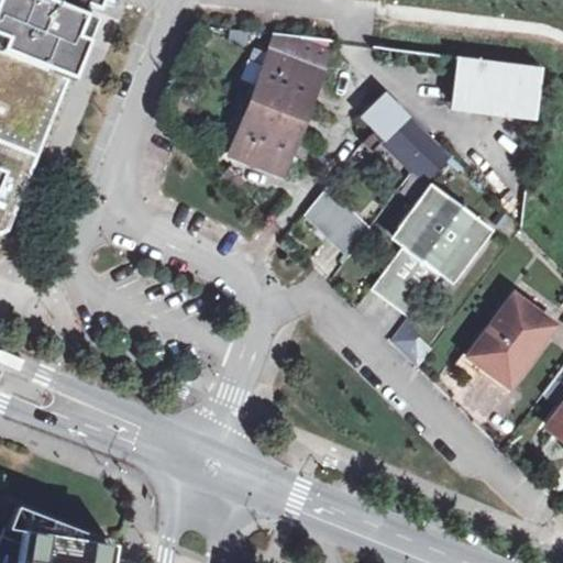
[(0,0),(0,234),(8,231),(83,40),(67,34),(79,6),(90,10),(94,0),(0,0)]
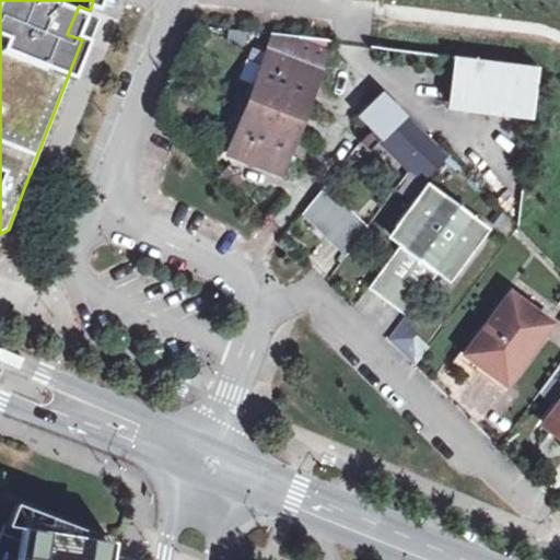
[(280,36),(273,54),(291,61),(293,53),(319,69),(326,54),(286,36),(280,36)]
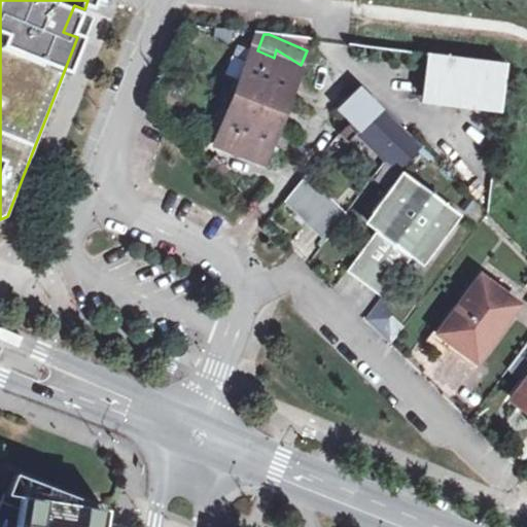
[(236,155),(261,163),(301,65),(276,49),(274,58),(257,50),(252,48),(216,139),(239,148),(236,155)]
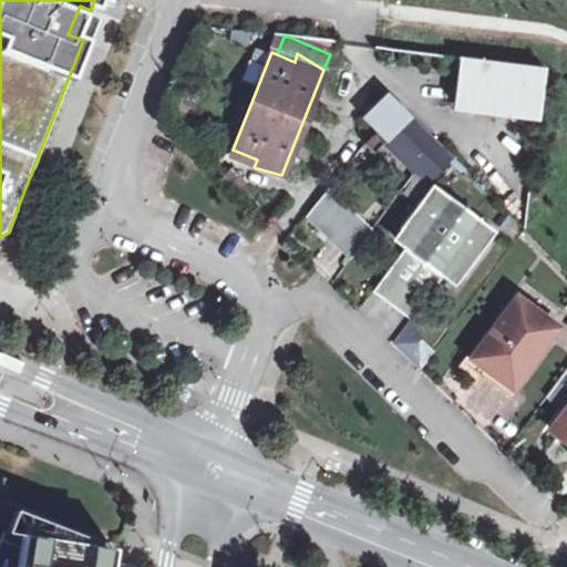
[(545,69),(460,59),(454,102),(539,113),(545,69)]
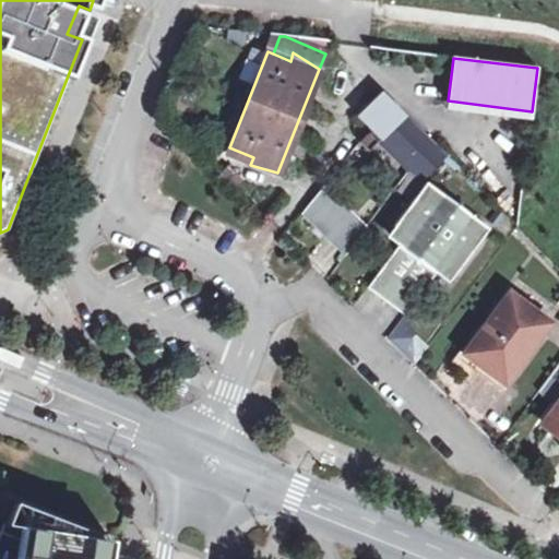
[(381,142),(407,168),(431,140),(379,90),(356,117),(371,132),(381,142)]
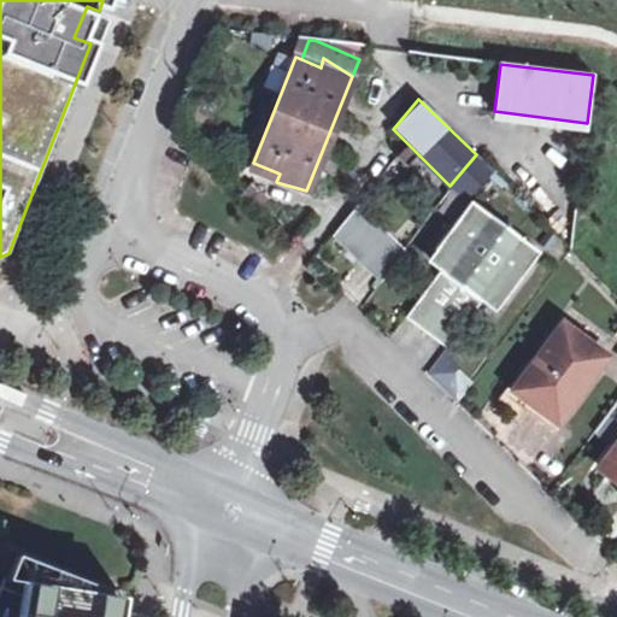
[(587,123),(494,111),(493,119),(586,131),(587,123)]
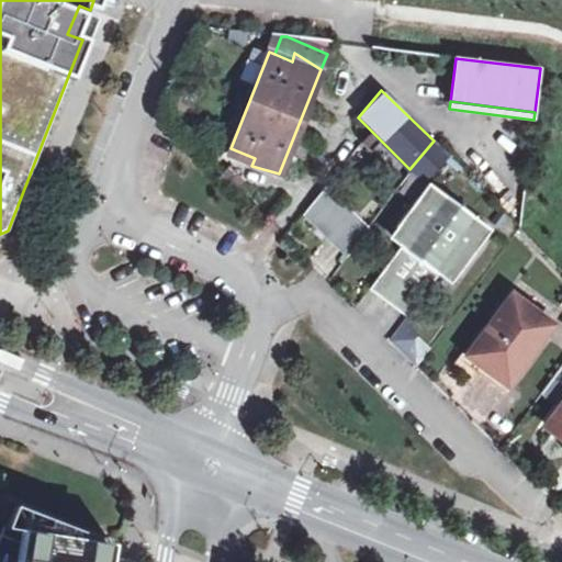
[(363,144),(373,153),(383,143),(373,133),(363,144)]
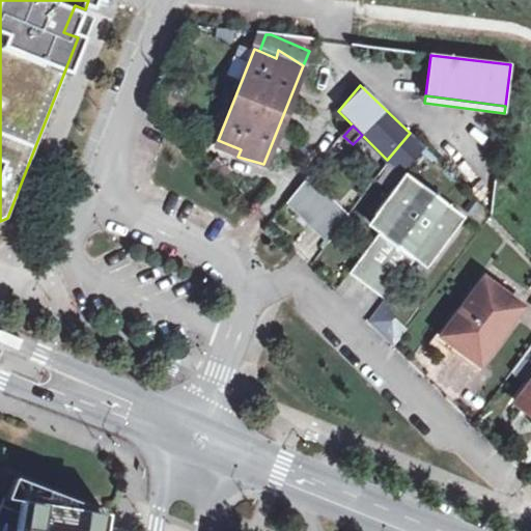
[(421,145),(410,133),(387,160),(396,168),(421,145)]
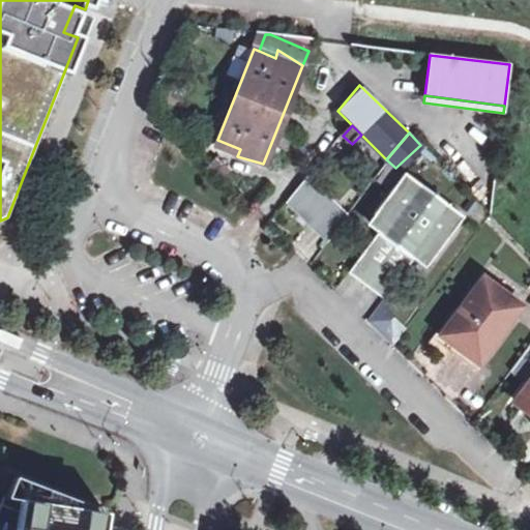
[(403,172),(372,214),(388,227),(353,276),(379,295),(414,246),(432,259),(463,217),(403,172)]
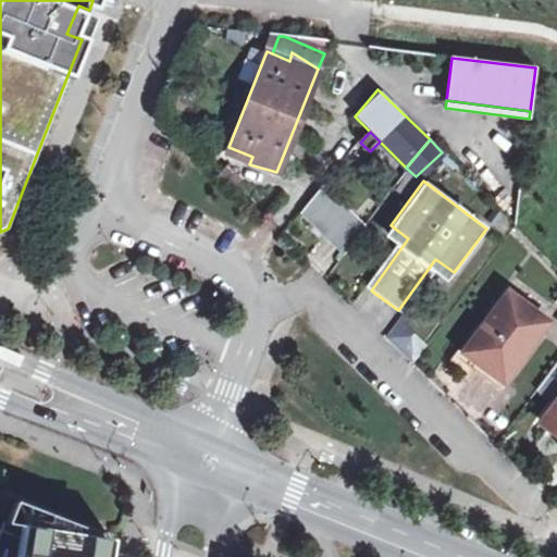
[(348,217),(322,188),(299,215),(324,240),(348,217)]
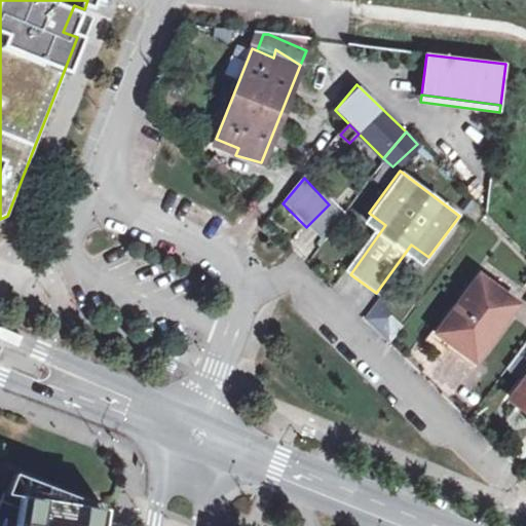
[(329,204),(306,227),(324,245),(343,219),(329,204)]
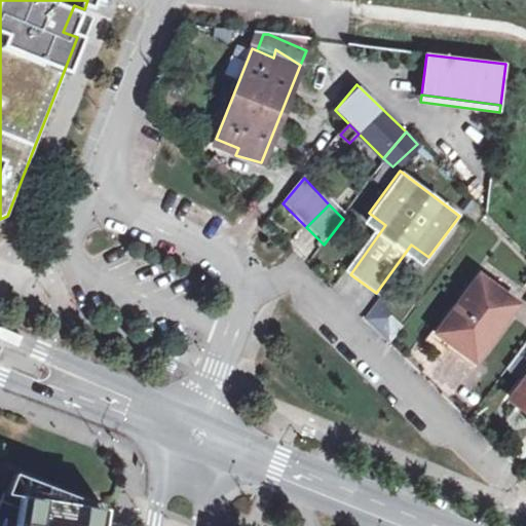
[(385,225),(369,213),(362,223),(374,231),(345,270),(350,274),(385,225)]
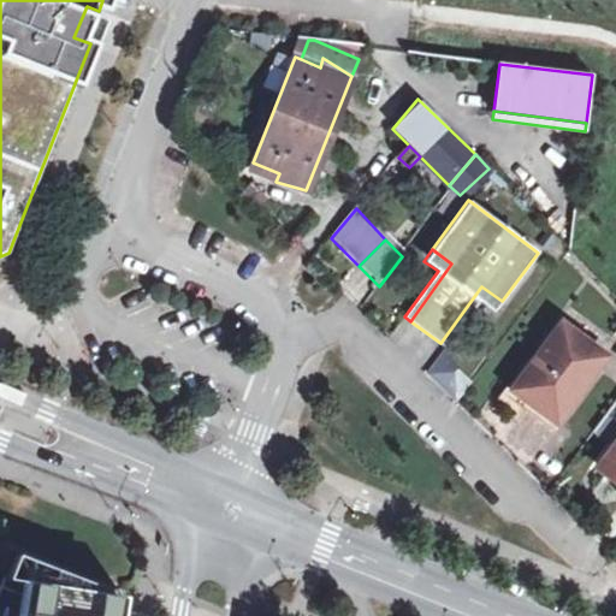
[(481,286),(440,343),(446,347),(479,302),(493,313),(502,301),(481,286)]
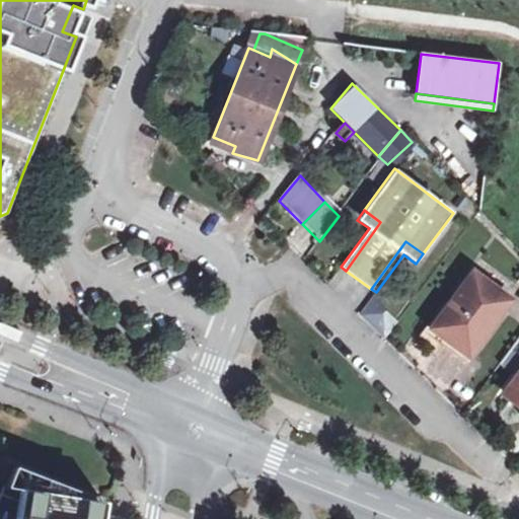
[(472,274),(432,328),(468,355),(508,301),(472,274)]
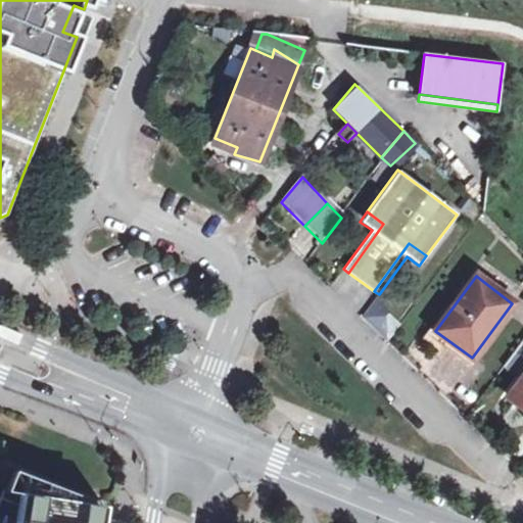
[(359,321),(384,345),(396,329),(384,317),(376,298),(359,321)]
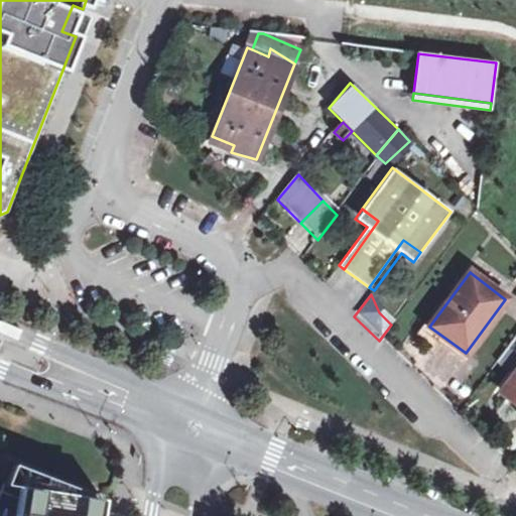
[(515,371),(501,392),(515,403),(515,371)]
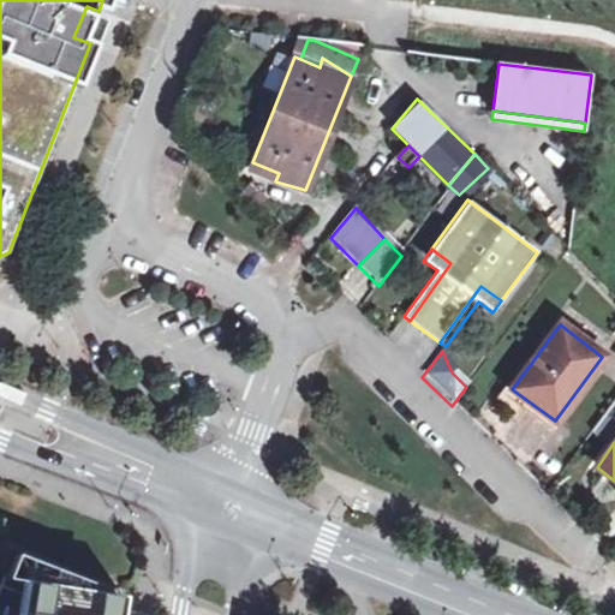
[(115,614),(119,595),(107,592),(65,585),(67,572),(16,551),(5,577),(24,579),(18,614),(115,614)]
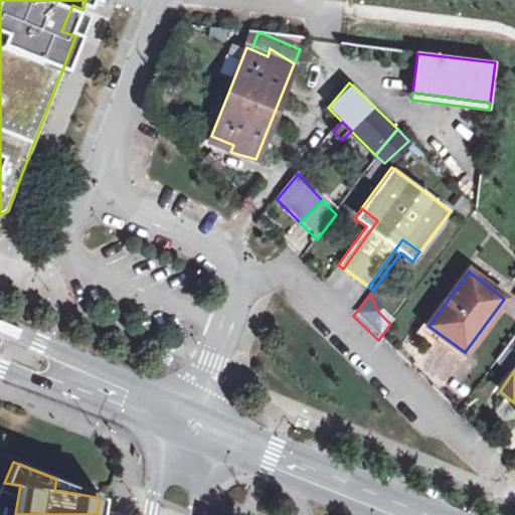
[(90,493),(56,479),(54,490),(90,496),(90,493)]
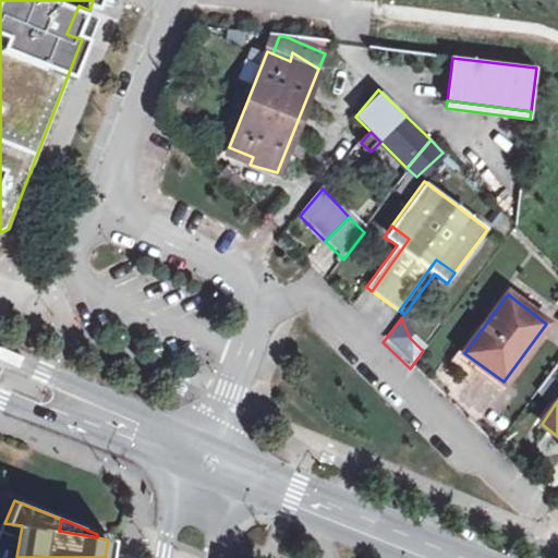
[(4,523),(0,533),(0,557),(16,557),(22,525),(4,523)]
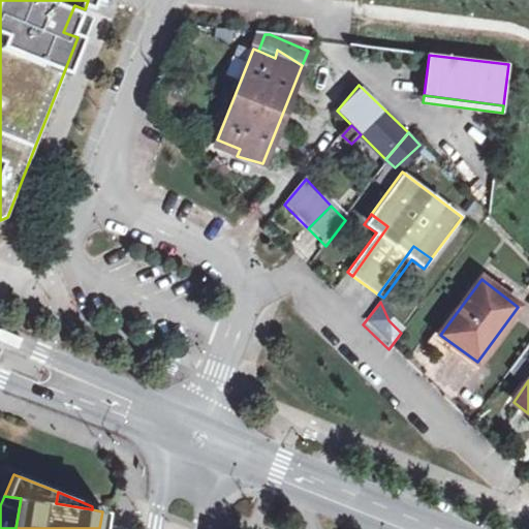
All buildings are outlined.
